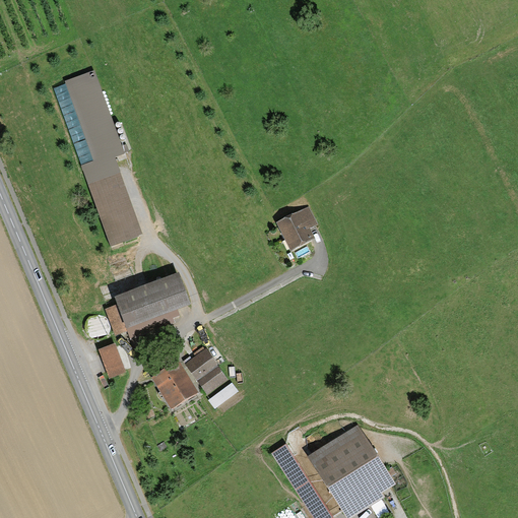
[(133,173),(91,182),(106,244),(147,234),(133,173)]
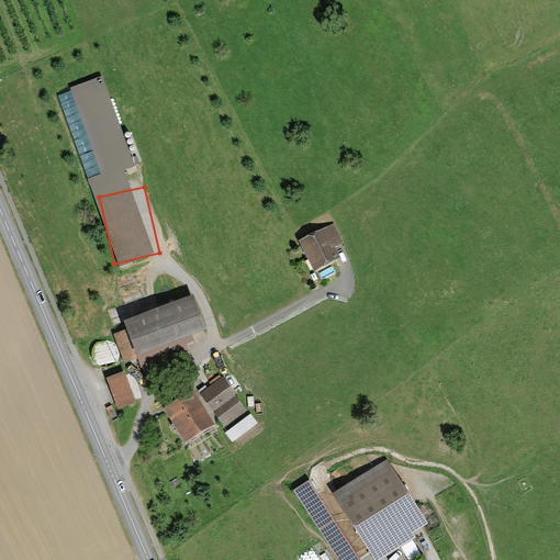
[(335,222),(304,241),(322,269),(353,250),(335,222)]
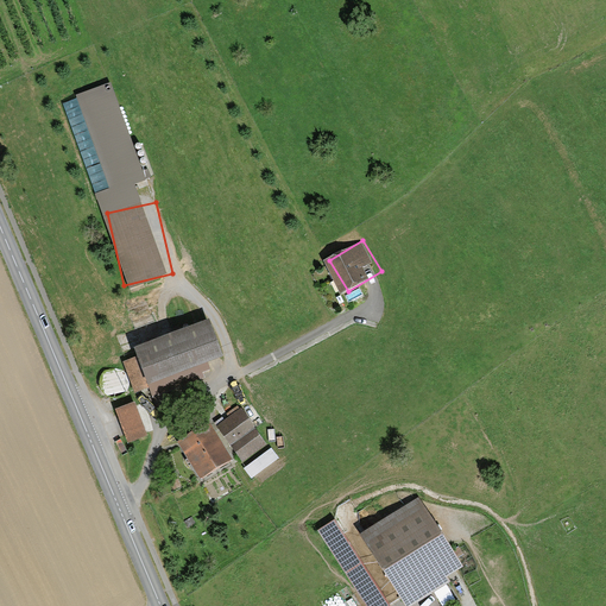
[(213,313),(133,347),(138,359),(124,365),(138,396),(232,355),(213,313)]
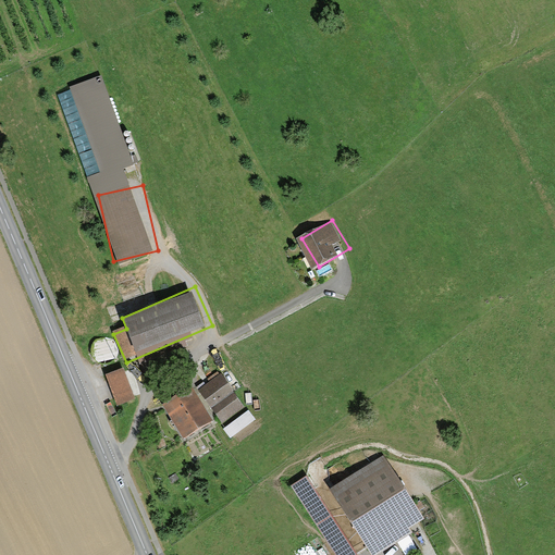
[(89,340),(94,359),(111,356),(106,336),(89,340)]
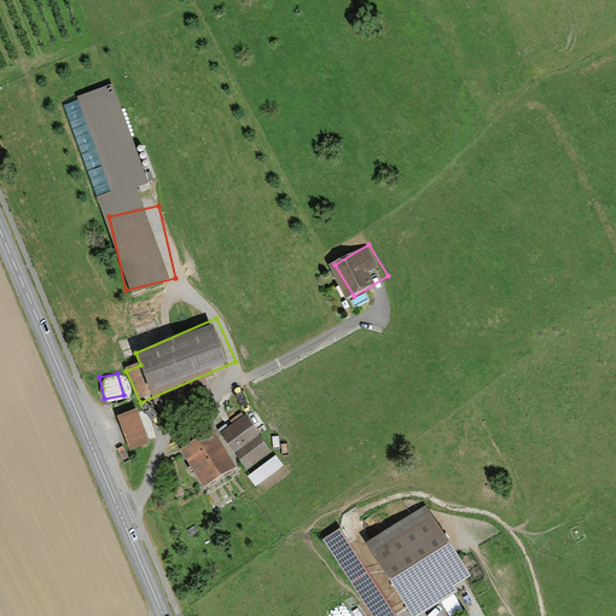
[(138,408),(118,417),(132,448),(152,440),(138,408)]
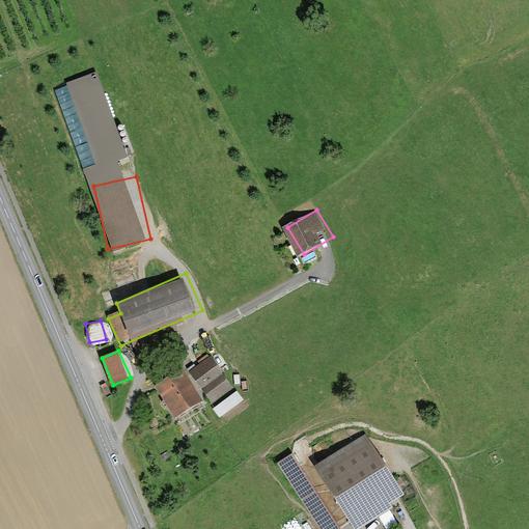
[(212,355),(161,388),(179,418),(231,386),(212,355)]
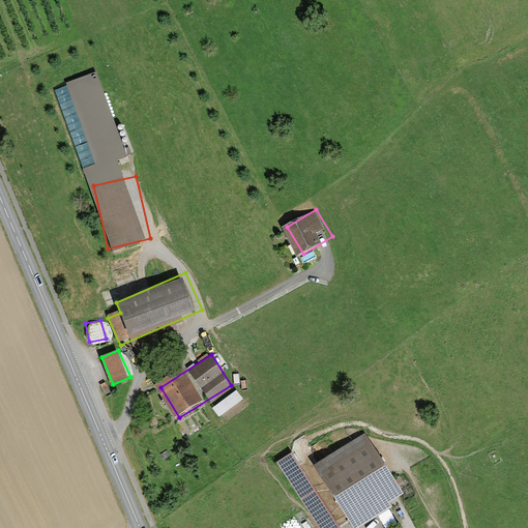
[(311,467),(351,527),(358,527),(391,506),(388,502),(403,494),(362,433),(311,467)]
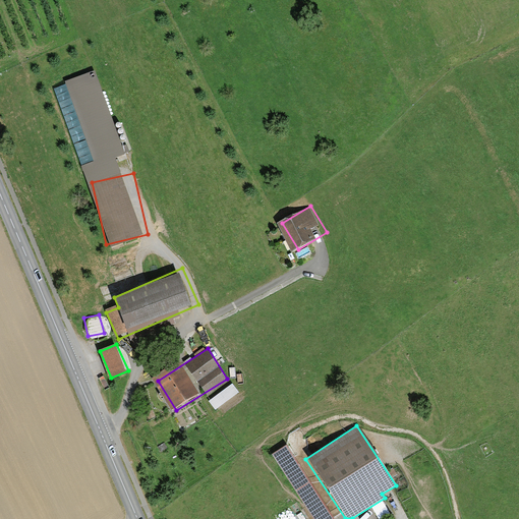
[(285,445),(271,454),(311,518),(332,518),(333,518),(285,445)]
